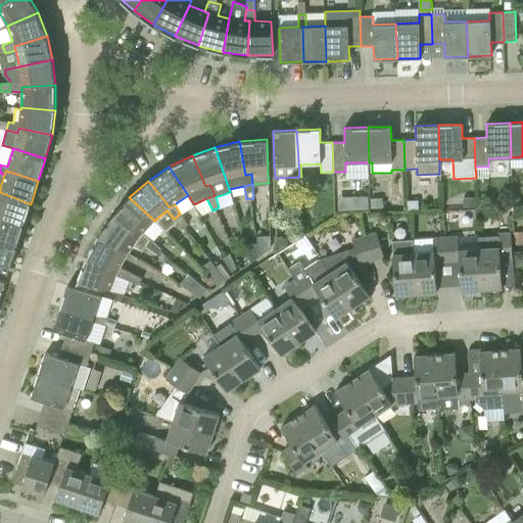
[(0,218),(24,226),(31,204),(0,192),(0,218)]
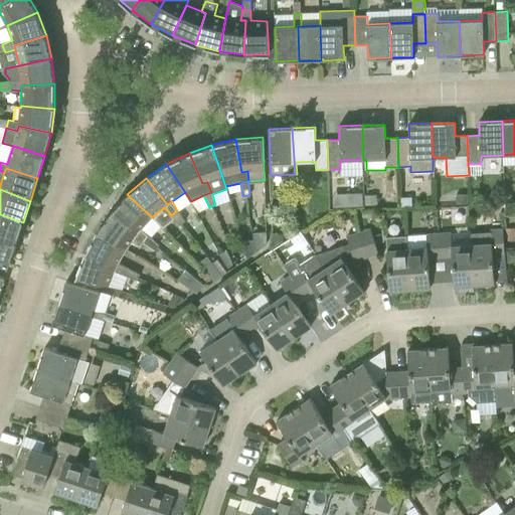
[(138,232),(141,229),(152,217),(127,194),(112,212),(138,232)]
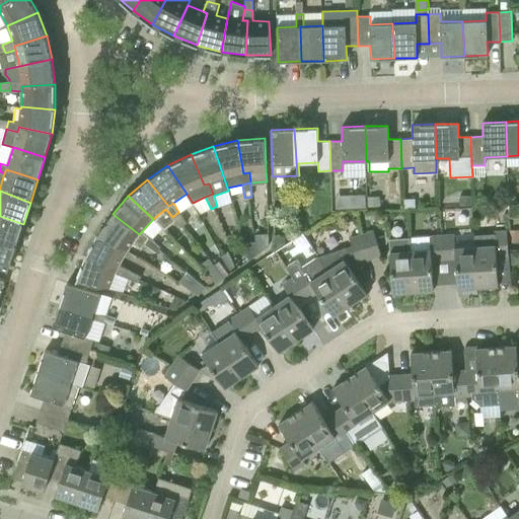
[(187,223),(178,212),(175,214),(172,217),(181,227),(187,223)]
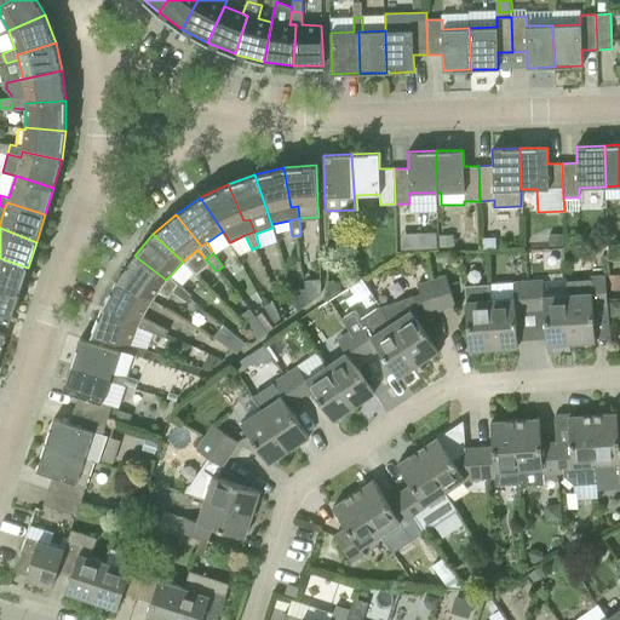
[(179,285),(170,276),(166,280),(135,256),(118,279),(151,299),(158,291),(167,299),(173,292),(179,285)]
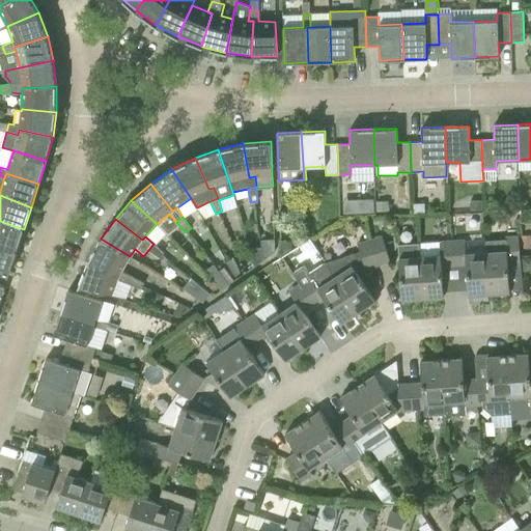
[(0,246),(17,251),(24,229),(0,221),(0,246)]
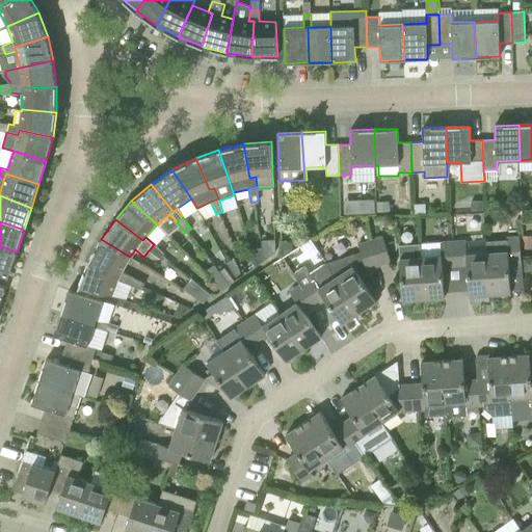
[(371,241),(378,265),(391,262),(383,237),(371,241)]
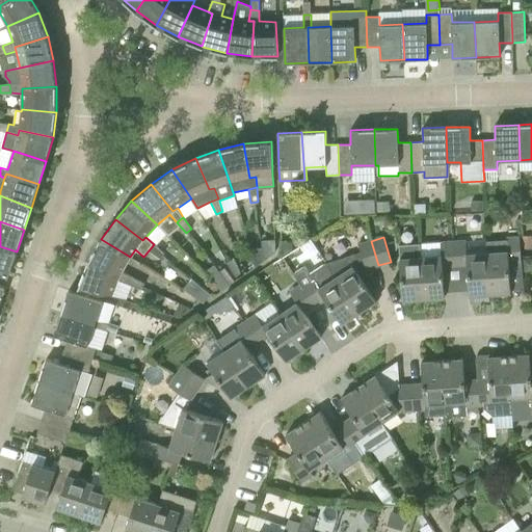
[(487,253),(489,294),(511,293),(509,264),(522,263),(520,237),(507,238),(507,241),(486,242),(487,253)]
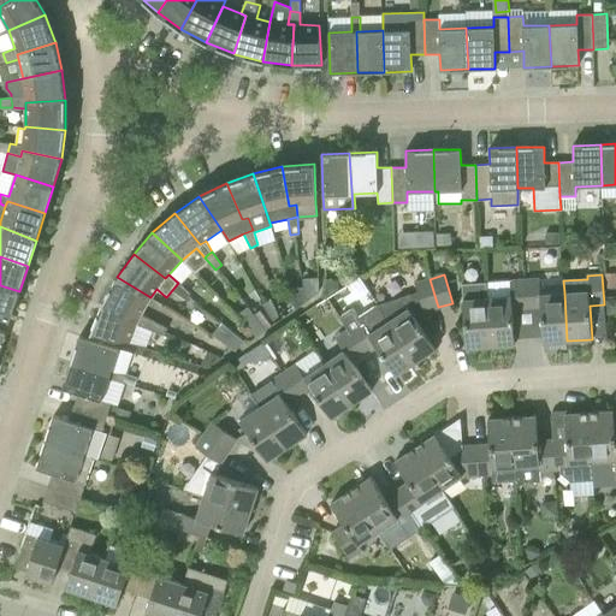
[(138,320),(142,314),(150,297),(117,277),(102,303),(138,320)]
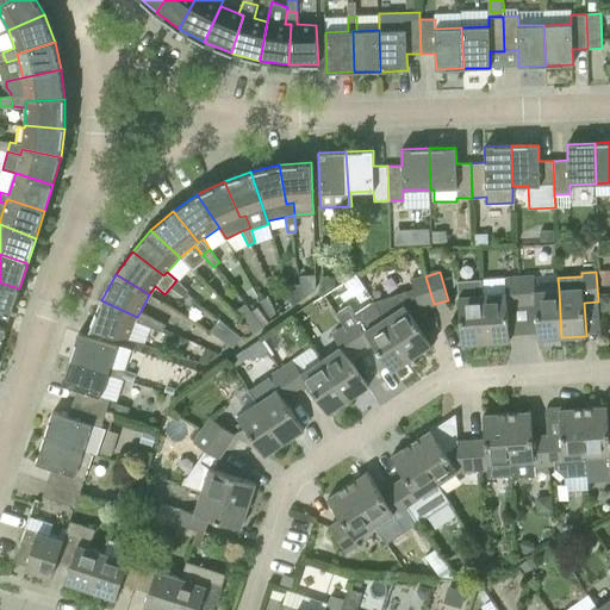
[(305,298),(318,288),(316,275),(302,277),(304,285),(305,298)]
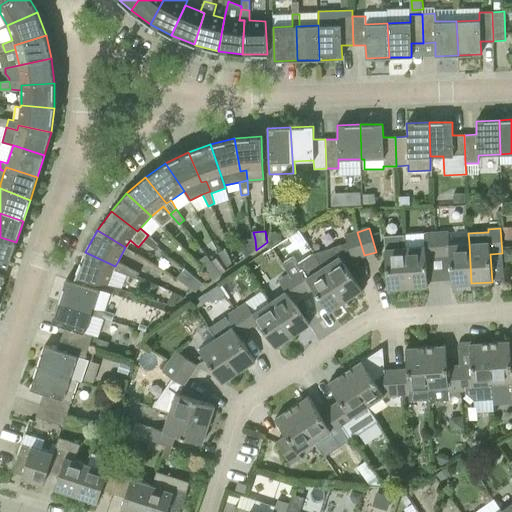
[(451,285),(471,283),(469,243),(449,244),(448,231),(436,232),(438,257),(449,257),(451,285)]
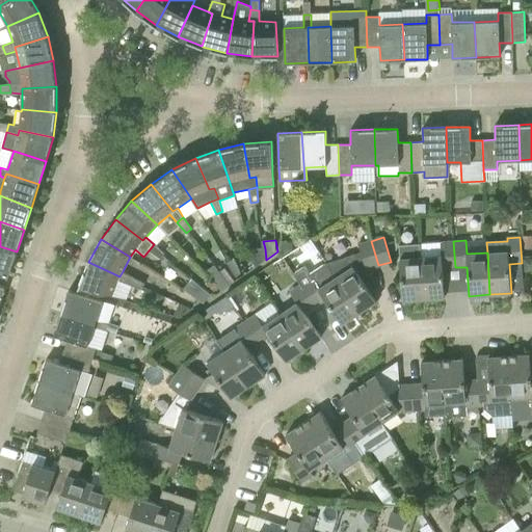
[(376,301),(357,272),(378,265),(371,241),(358,244),(362,254),(327,264),(358,313),(376,301)]
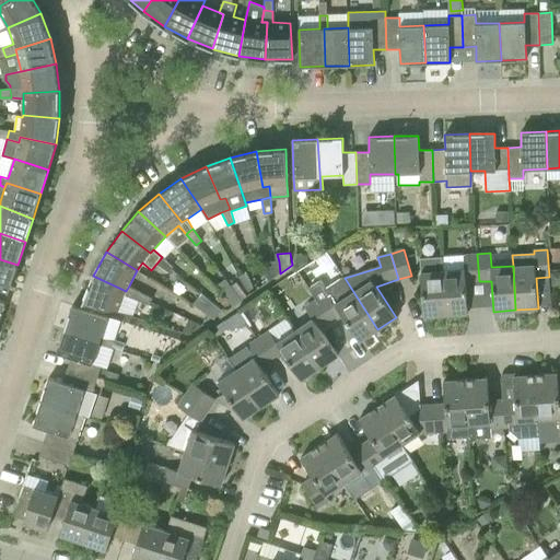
[(466,282),(479,281),(477,254),(464,255),(442,257),(446,315),(468,314),(466,282)]
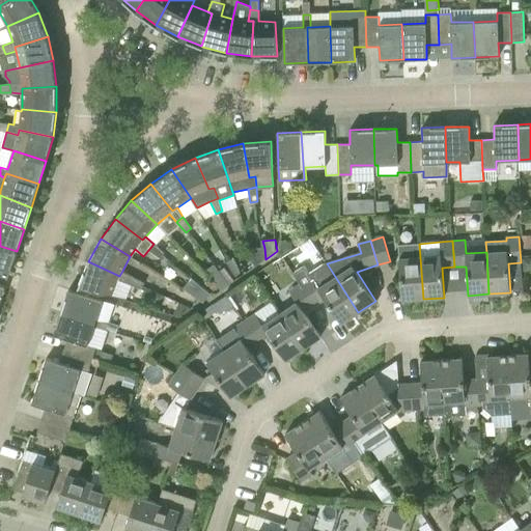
[(283,256),(292,249),(292,242),(283,242),(283,256)]
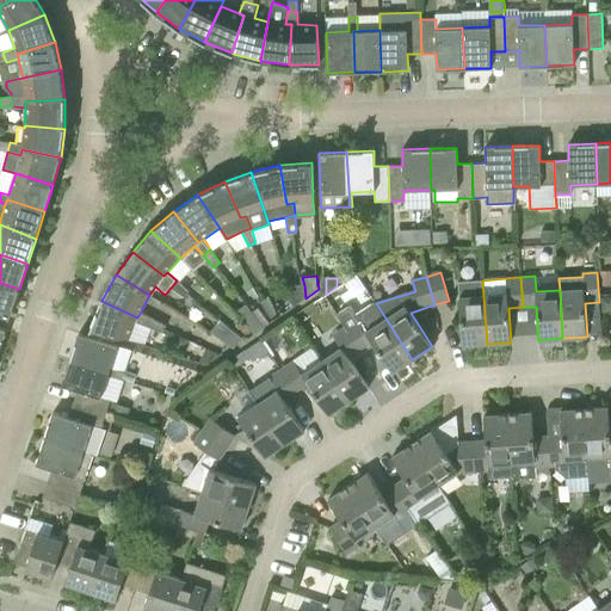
[(189,291),(177,281),(171,288),(184,297),(189,291)]
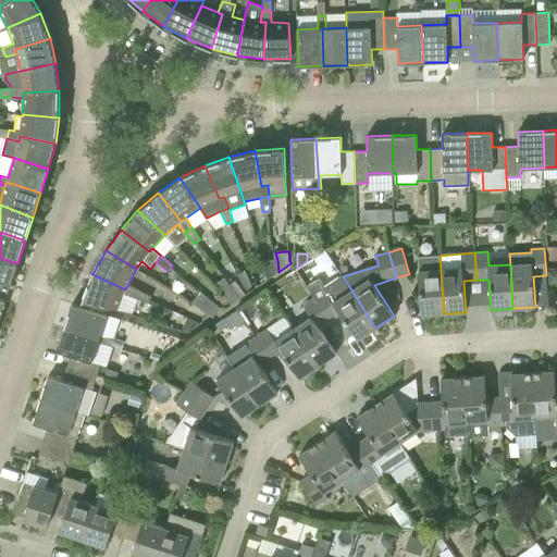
[(422,314),(444,313),(440,256),(418,257),(419,271),(422,314)]
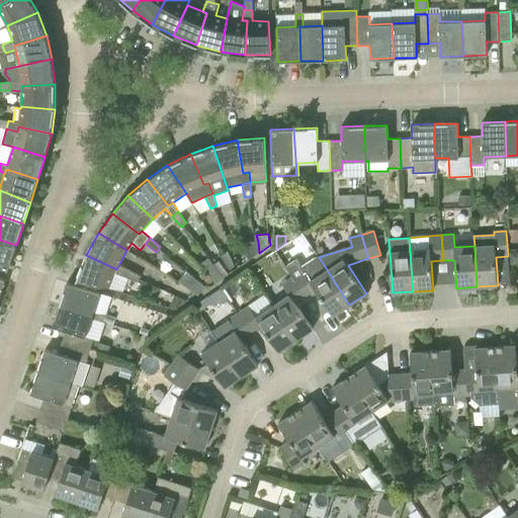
[(0,265),(7,268),(9,268),(16,245),(0,240),(0,265)]
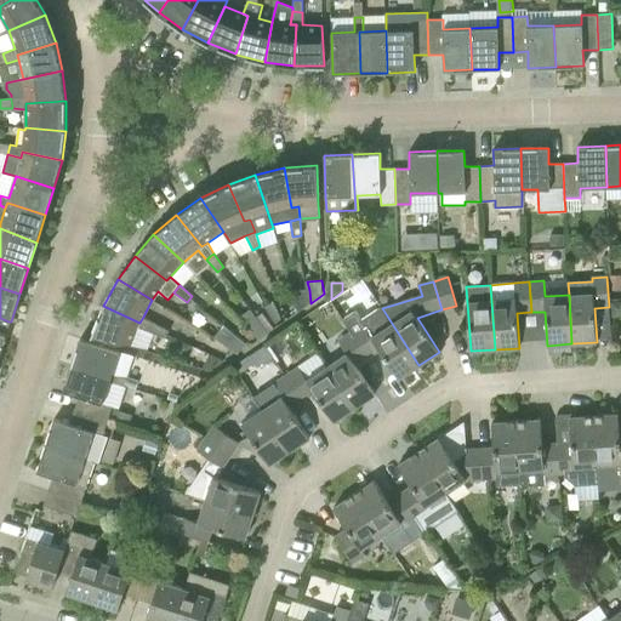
[(298,312),(311,303),(309,290),(292,292),(298,312)]
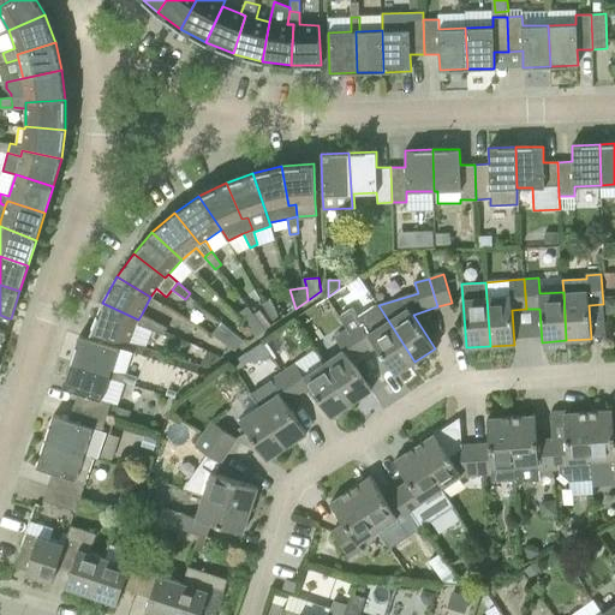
[(273,318),(279,316),(272,298),(264,303),(273,318)]
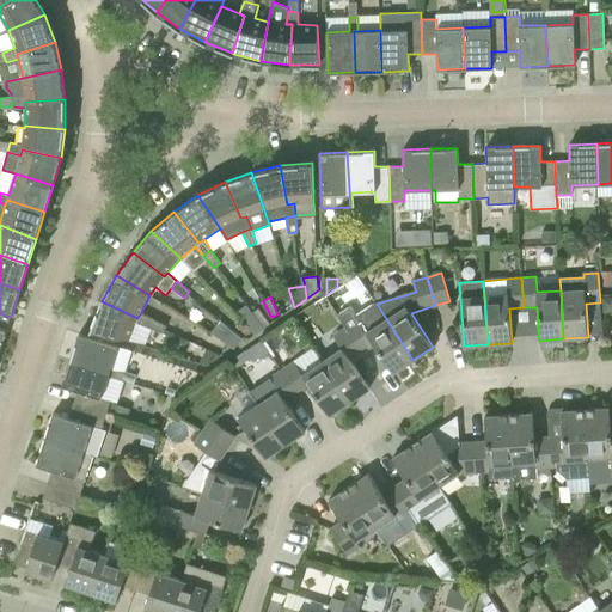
[(144,344),(151,329),(148,328),(152,318),(141,312),(138,318),(102,301),(91,329),(129,341),(144,344)]
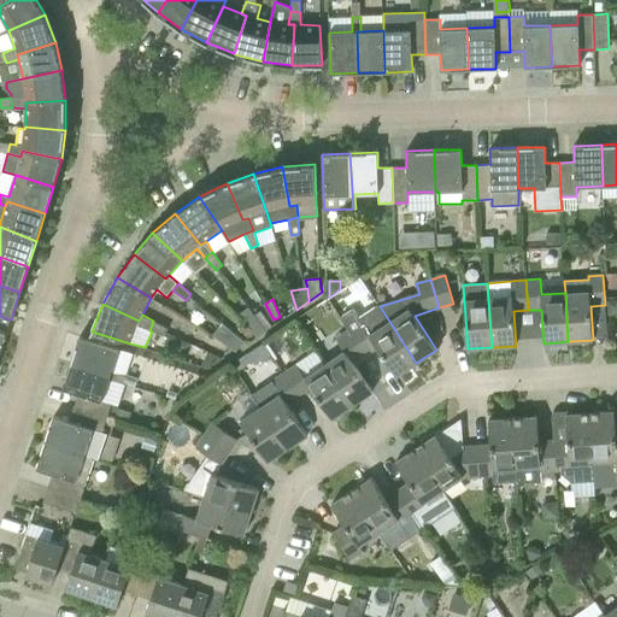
[(397,376),(416,363),(380,306),(359,319),(353,311),(341,319),(348,330),(365,356),(377,347),(397,376)]
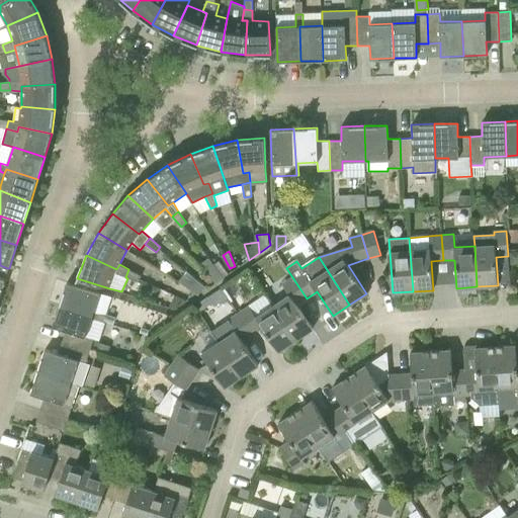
[(217,282),(225,276),(209,258),(202,264),(217,282)]
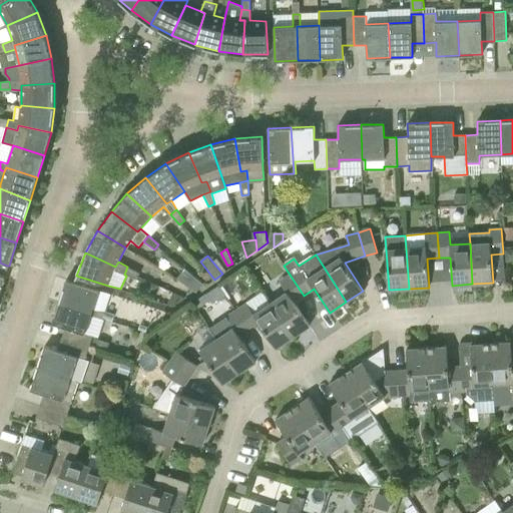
[(139,274),(130,269),(128,272),(126,276),(136,280),(139,274)]
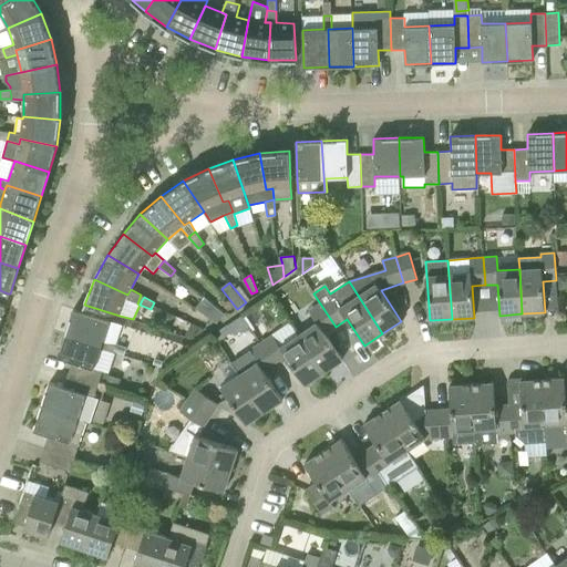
[(196,309),(218,322),(225,313),(205,298),(196,309)]
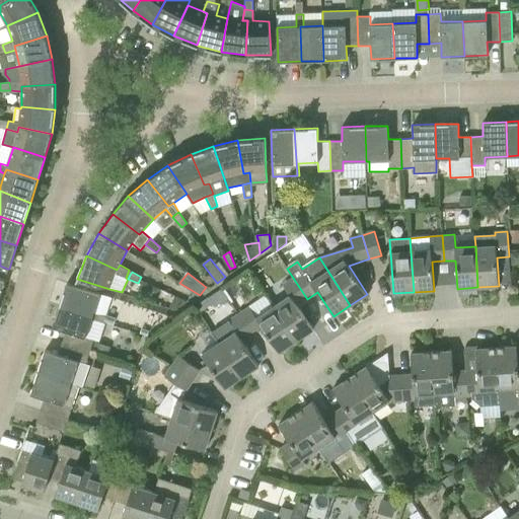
[(274,306),(296,341),(313,329),(297,305),(307,299),(293,278),(283,285),(290,295),(274,306)]
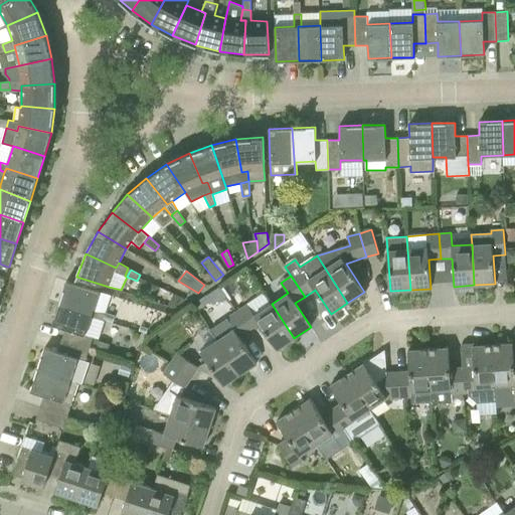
[(59,303),(104,317),(105,314),(94,310),(100,292),(66,281),(59,303)]
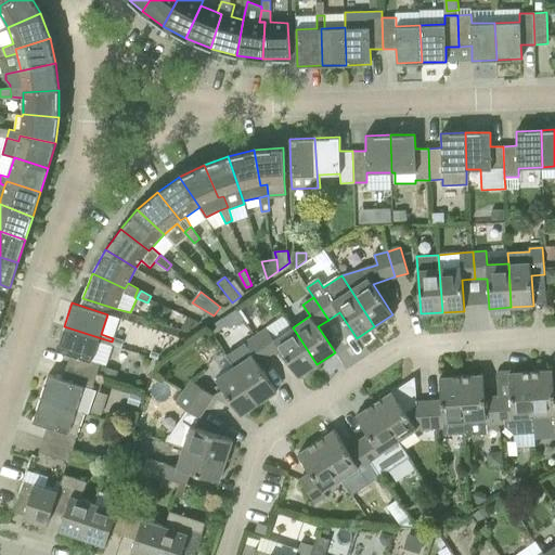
[(66,366),(97,376),(101,363),(92,361),(99,341),(111,345),(112,341),(64,326),(56,349),(71,353),(66,366)]
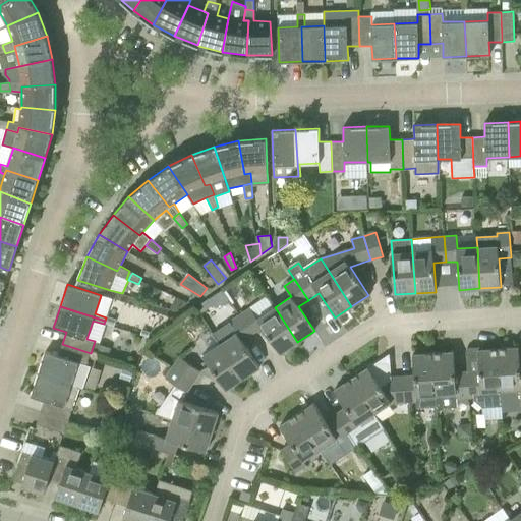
[(280,353),(297,342),(275,307),(257,319),(250,307),(240,314),(254,336),(265,330),(280,353)]
